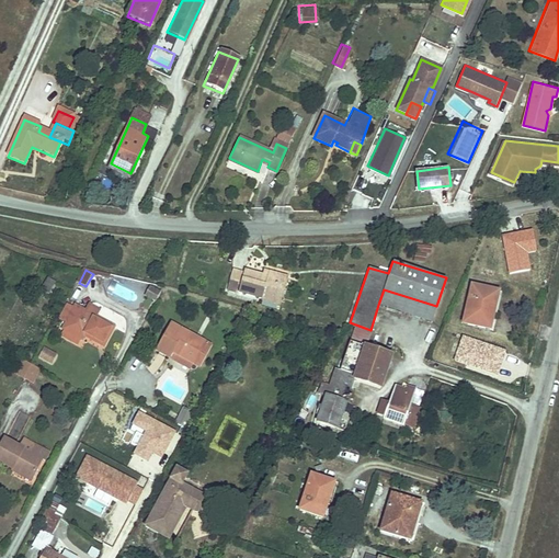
[(227,298),(263,303),(263,296),(284,298),(286,275),(273,274),(272,280),(265,279),(241,275),(241,279),(229,277),(227,298)]
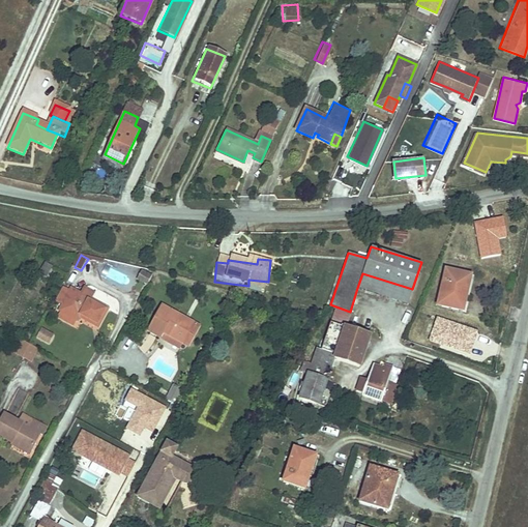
[(44,266),(37,276),(45,281),(50,270),(44,266)]
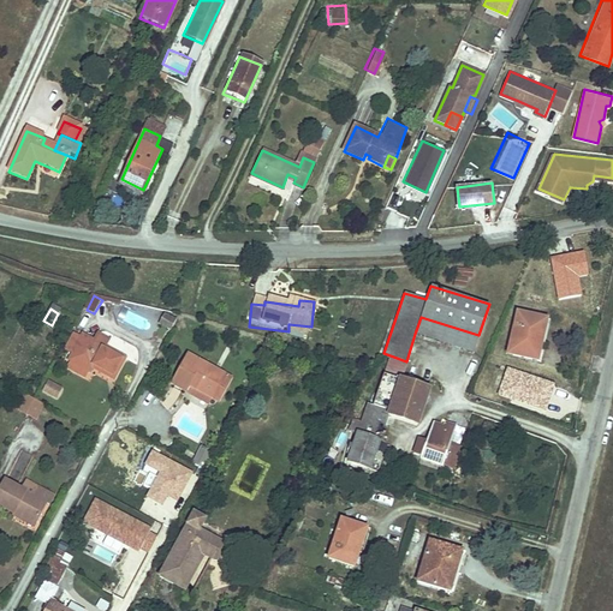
[(170,327),(173,316),(161,311),(158,322),(170,327)]
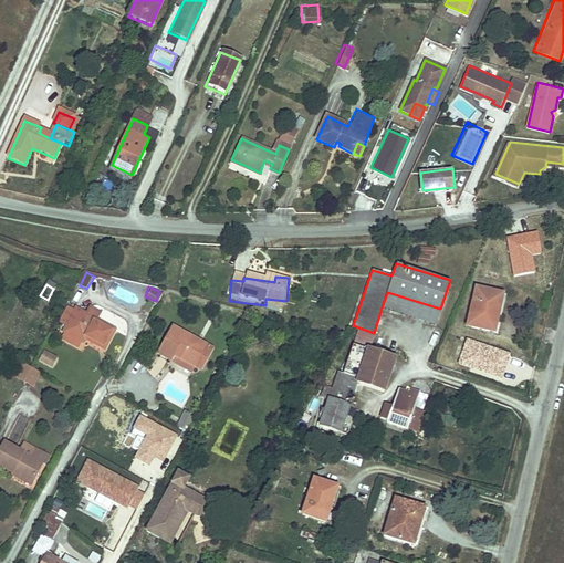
[(471,288),(463,324),(490,329),(497,293),(471,288)]
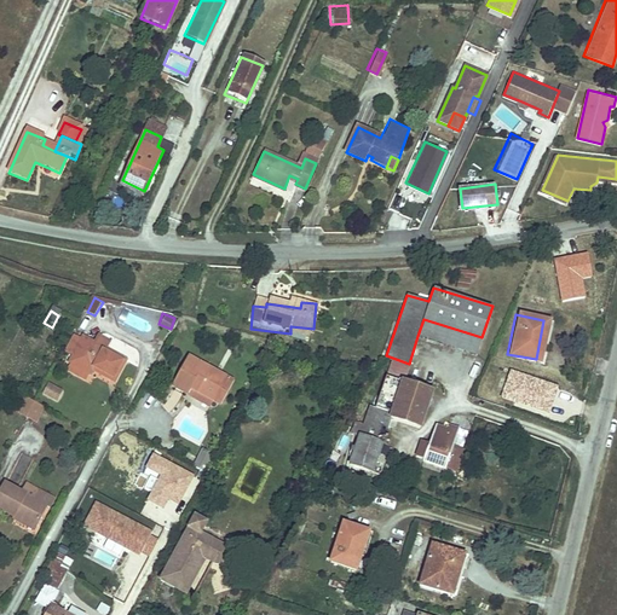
[(424,319),(417,336),(476,353),(482,337),(424,319)]
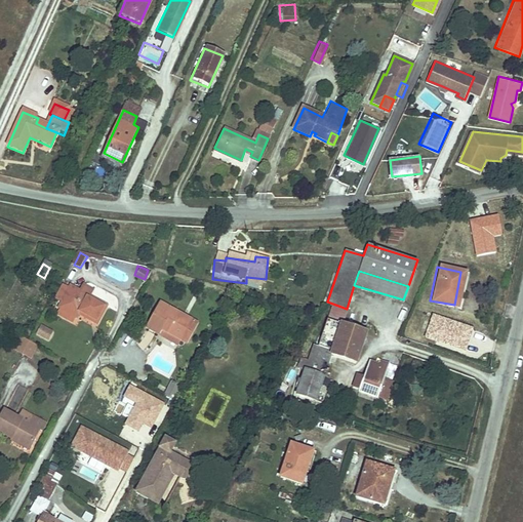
[(246,277),(246,283),(265,285),(266,279),(246,277)]
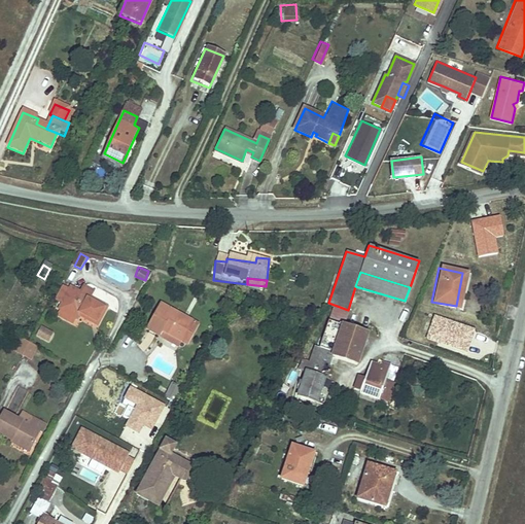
[(57,300),(63,303),(69,290),(64,286),(57,300)]
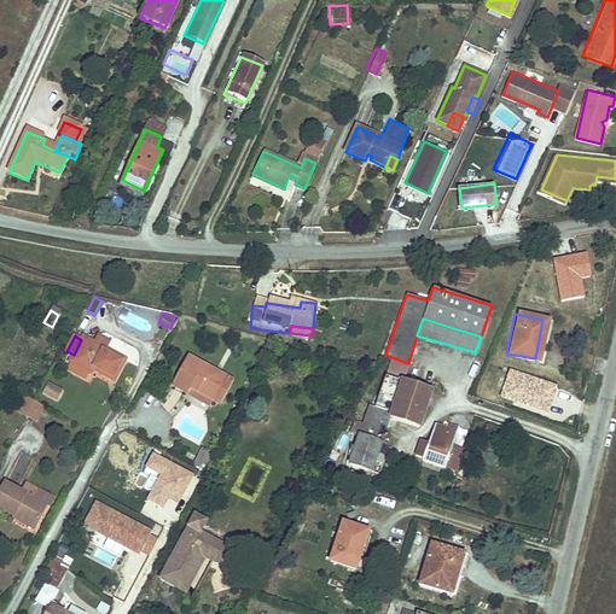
[(69,362),(71,364),(88,374),(91,374),(93,369),(115,381),(126,361),(82,338),(81,340),(74,355),(69,362)]
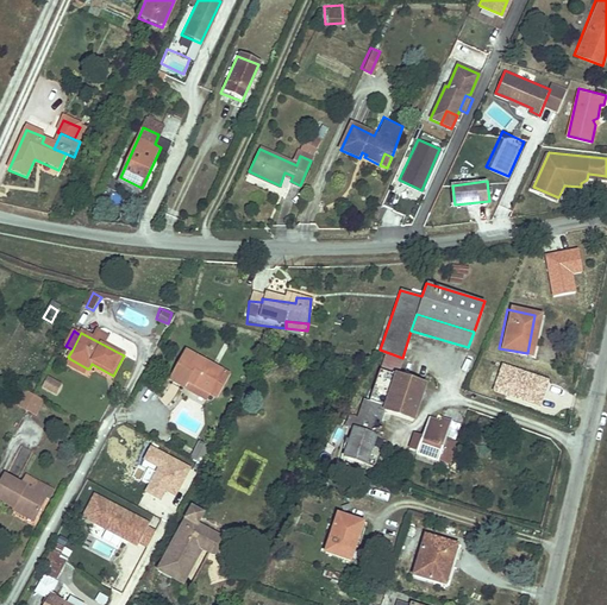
[(185,351),(169,379),(186,389),(188,383),(210,394),(221,371),(185,351)]
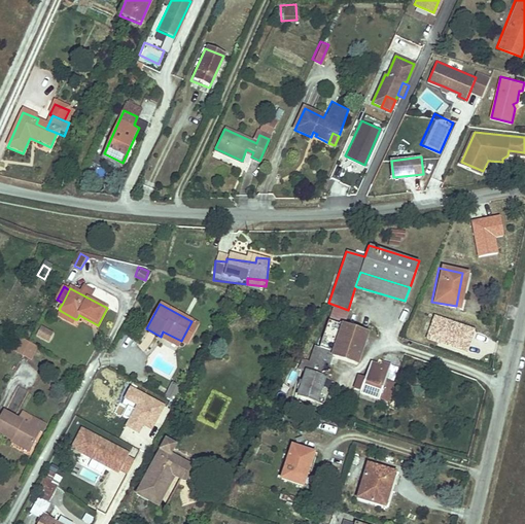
[(75,319),(61,311),(58,316),(73,324),(75,319)]
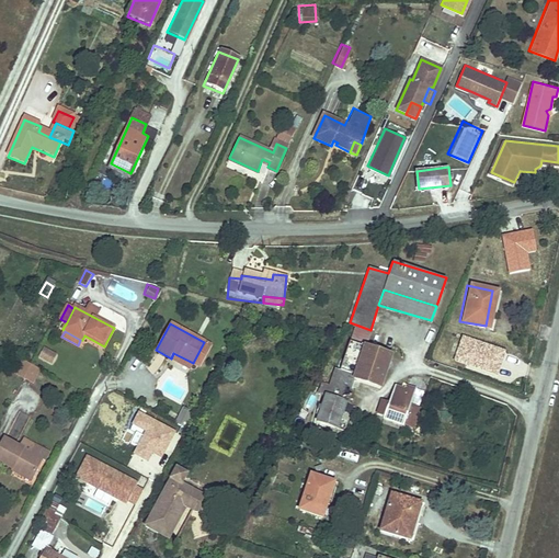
[(337,429),(353,379),(363,346),(348,342),(339,369),(333,368),(329,384),(324,383),(321,383),(318,393),(319,393),(324,394),(316,422),(337,429)]
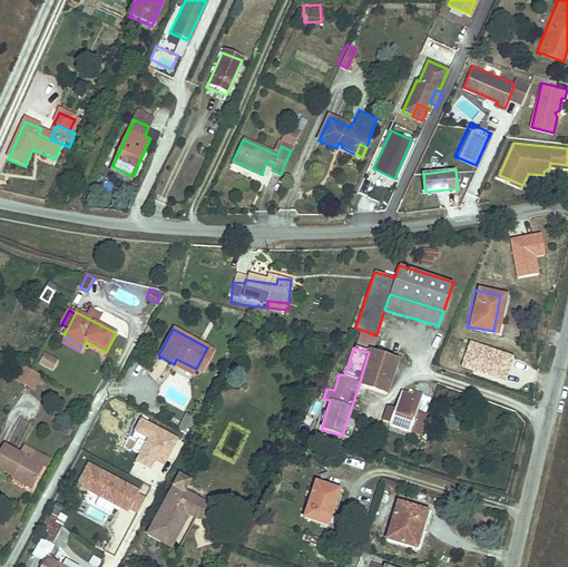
[(41,350),(36,362),(50,369),(56,357),(41,350)]
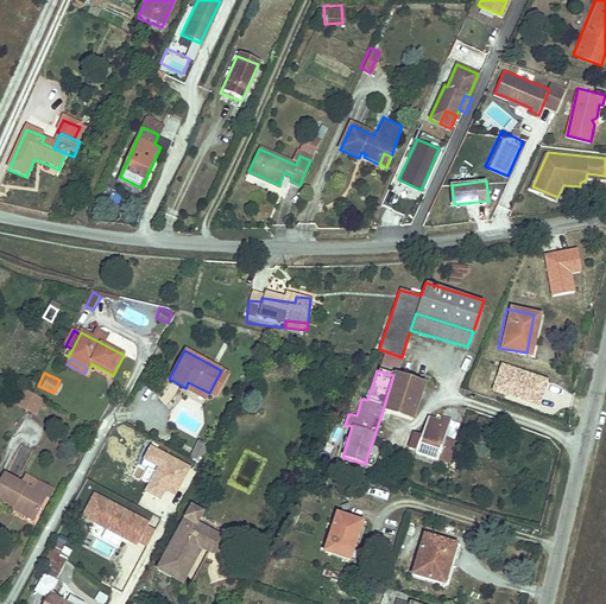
[(393,375),(383,411),(411,419),(422,383),(393,375)]
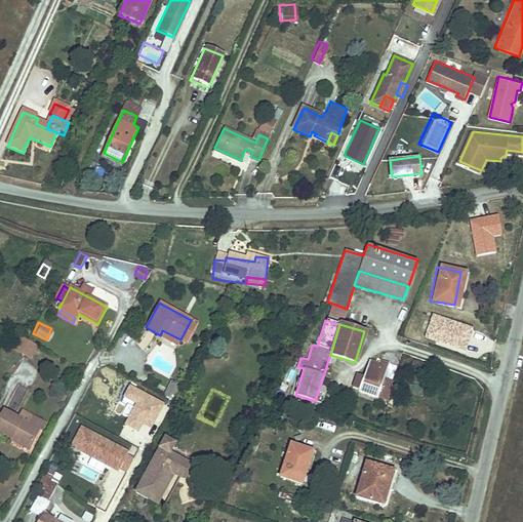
[(15,347),(23,352),(30,337),(23,333),(15,347)]
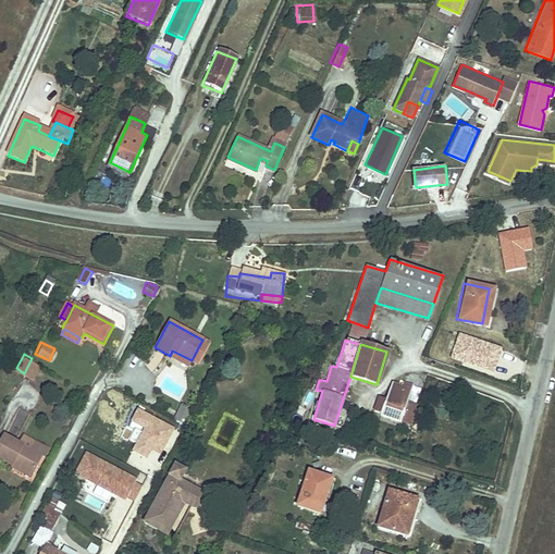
[(32,358),(24,373),(33,378),(41,362),(33,357),(32,358)]
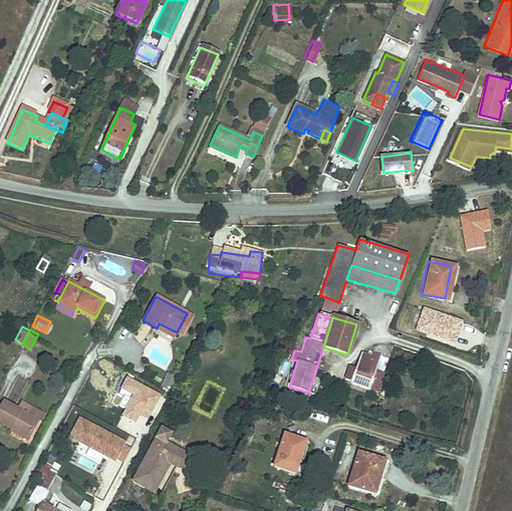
[(361,353),(350,385),(366,390),(379,354),(371,352),(370,356),(361,353)]
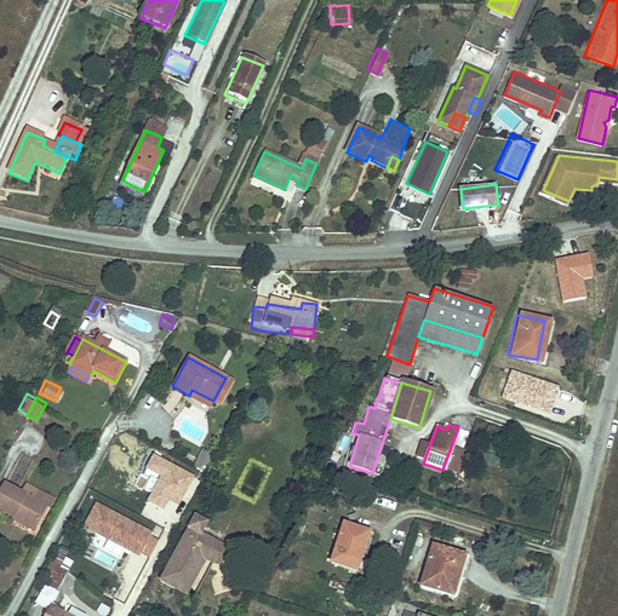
[(177,504),(192,472),(149,452),(141,468),(148,472),(142,487),(149,489),(144,499),(160,507),(165,499),(177,504)]
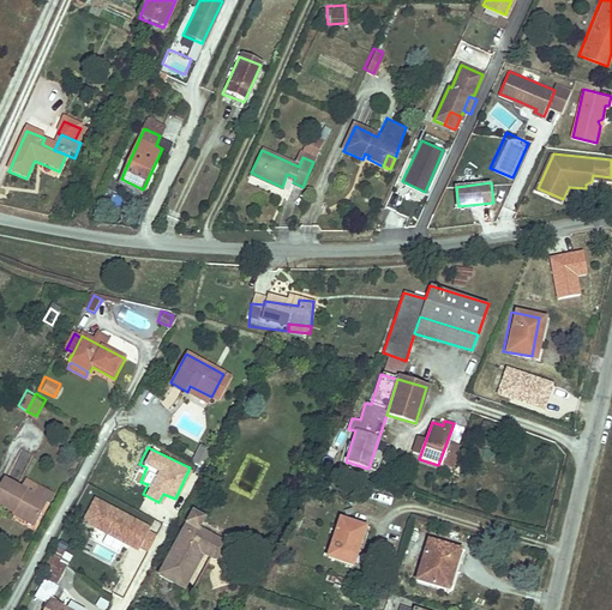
[(0,507),(13,514),(15,513),(33,523),(43,503),(46,505),(49,497),(34,489),(30,496),(3,482),(0,485),(0,507)]
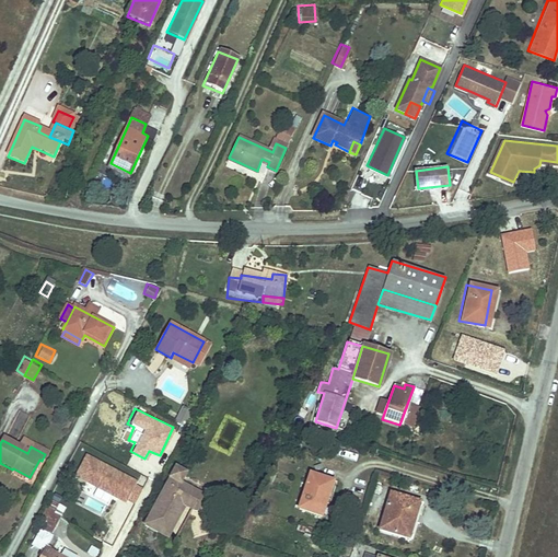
[(136,478),(84,452),(72,475),(124,501),(136,478)]
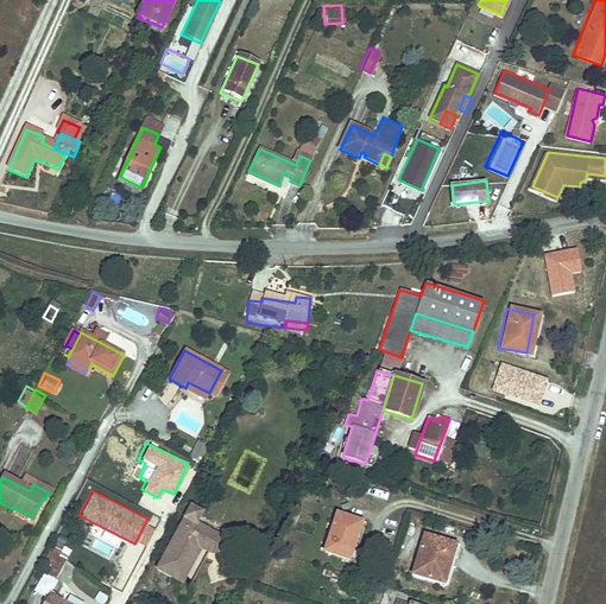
[(190,506),(156,570),(183,584),(201,550),(213,555),(214,554),(218,553),(220,550),(221,546),(222,541),(222,538),(196,523),(202,513),(190,506)]
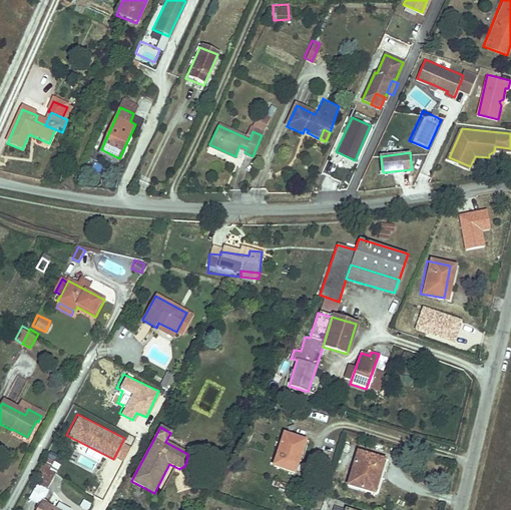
[(12,429),(11,430),(10,433),(25,441),(27,437),(12,429)]
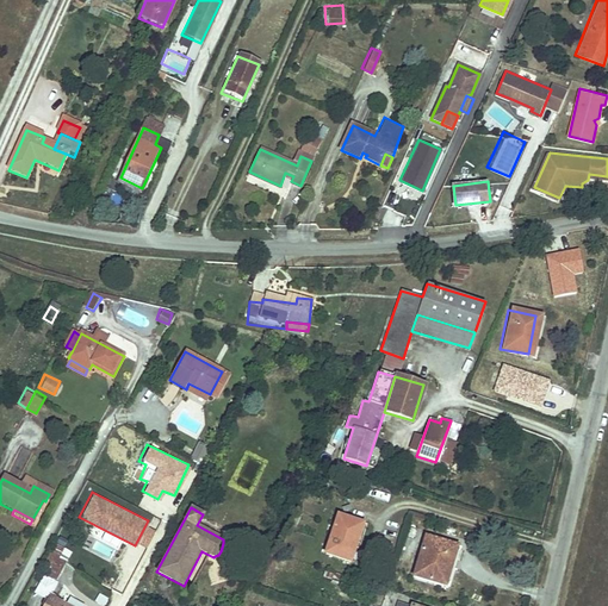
[(340,514),(327,555),(353,563),(366,523),(340,514)]
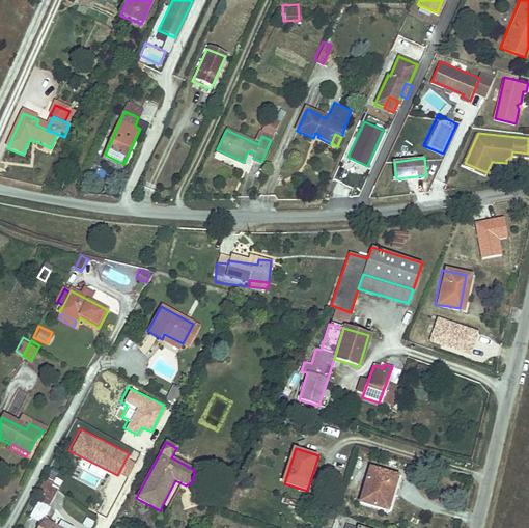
[(367,467),(357,499),(382,506),(387,489),(390,489),(395,475),(367,467)]
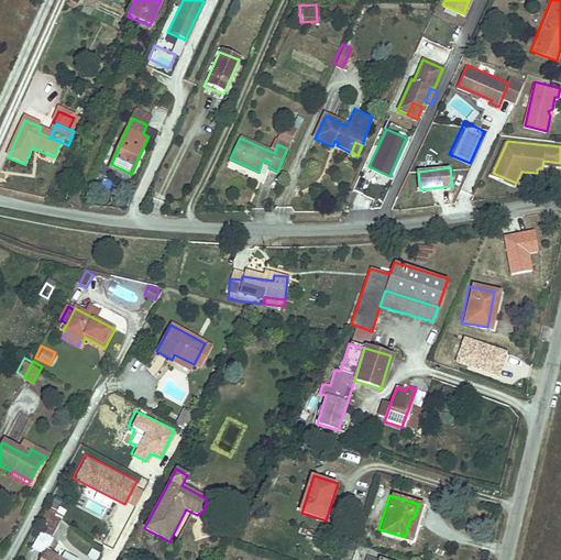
[(41,522),(43,524),(55,529),(59,519),(45,513),(41,522)]
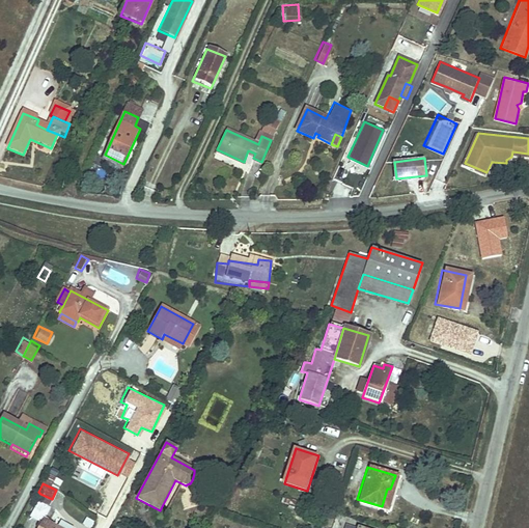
[(52,499),(40,494),(28,517),(40,522),(36,527),(57,527),(43,520),(49,508),(47,507),(52,499)]
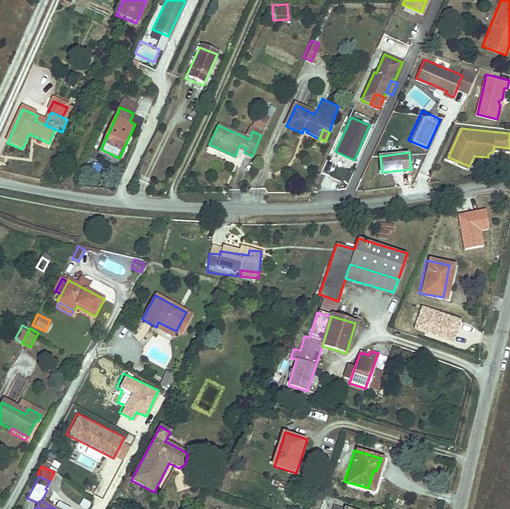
[(327,480),(324,488),(331,491),(334,482),(327,480)]
